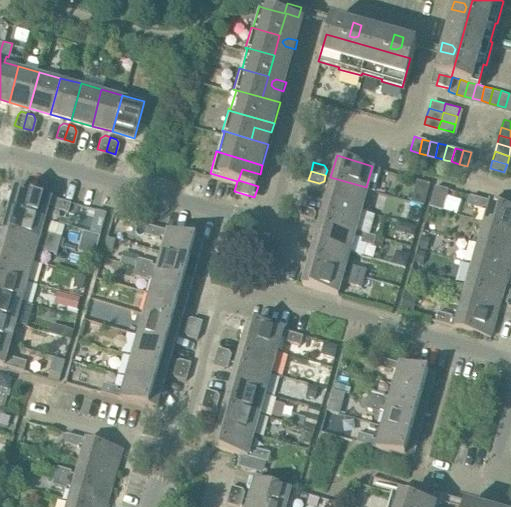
[(360,208),(366,187),(330,177),(325,197),(360,208)]
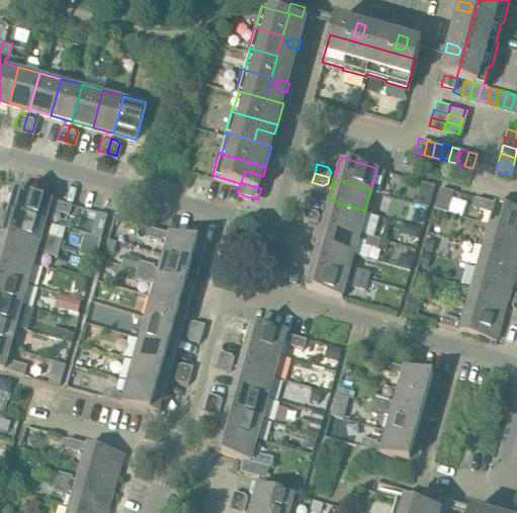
[(14,186),(8,208),(45,219),(48,204),(55,205),(55,207),(67,210),(69,202),(50,197),(51,196),(14,186)]
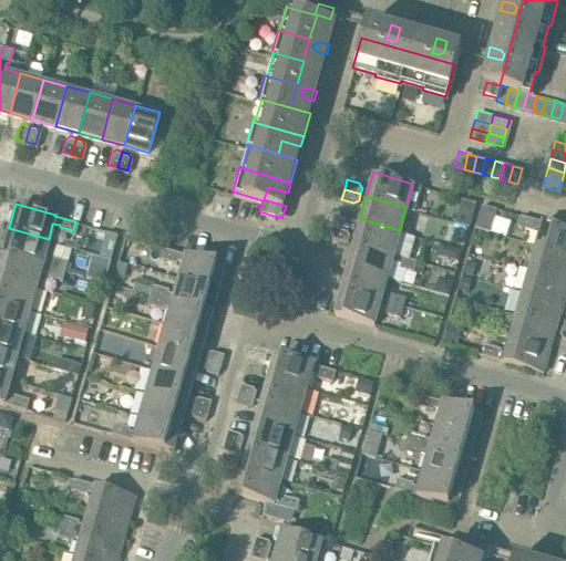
[(565,225),(543,219),(542,219),(521,214),(517,224),(533,228),(534,226),(539,227),(539,230),(535,243),(565,252),(565,225)]
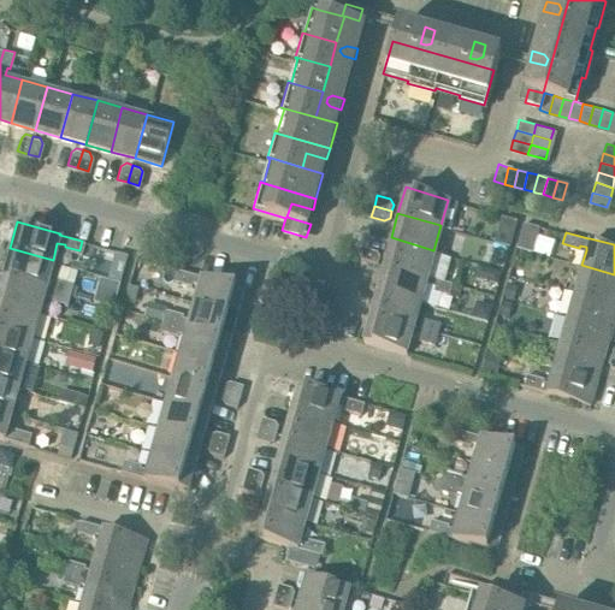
[(427,274),(433,250),(391,237),(384,264),(426,276),(427,274)]
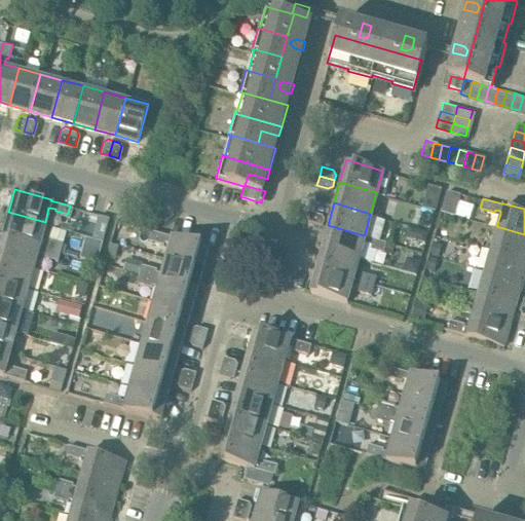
[(307,219),(313,221),(322,223),(324,217),(322,213),(309,210),(307,219)]
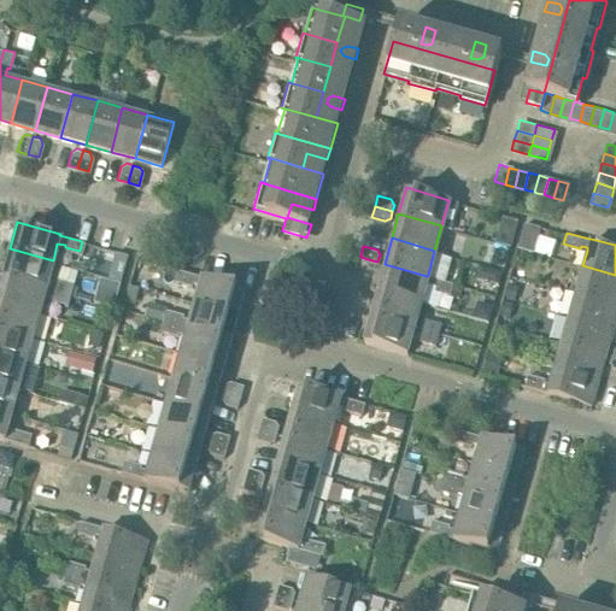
[(10,248),(3,272),(70,292),(72,281),(56,276),(56,280),(47,277),(48,274),(53,260),(10,248)]
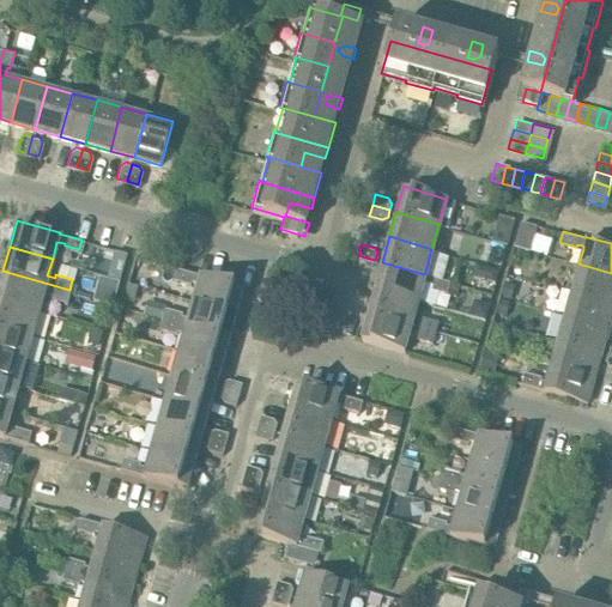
[(121,271),(126,252),(117,249),(113,269),(121,271)]
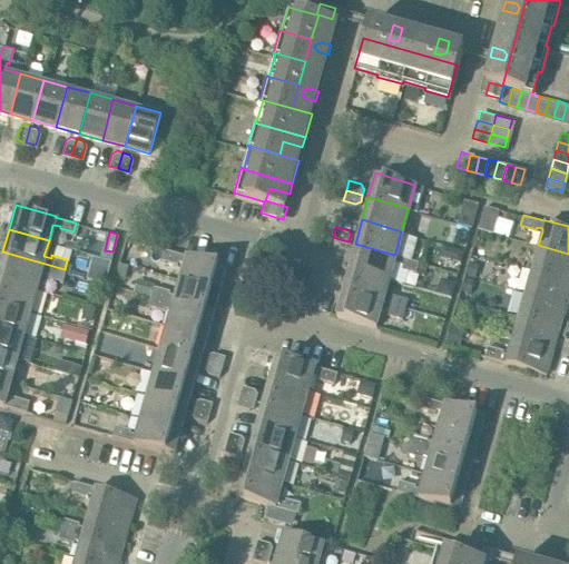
[(355,244),(349,267),(389,278),(393,261),(400,263),(399,266),(414,270),(418,259),(395,254),(394,255),(355,244)]
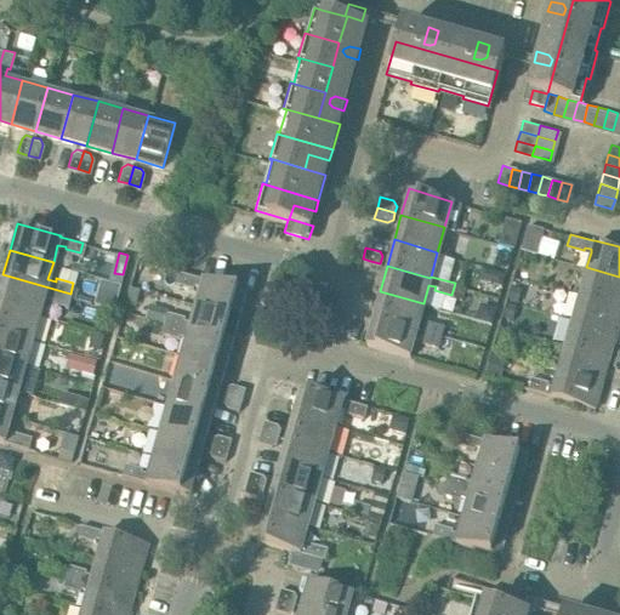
[(619,277),(586,267),(580,292),(619,302),(619,277)]
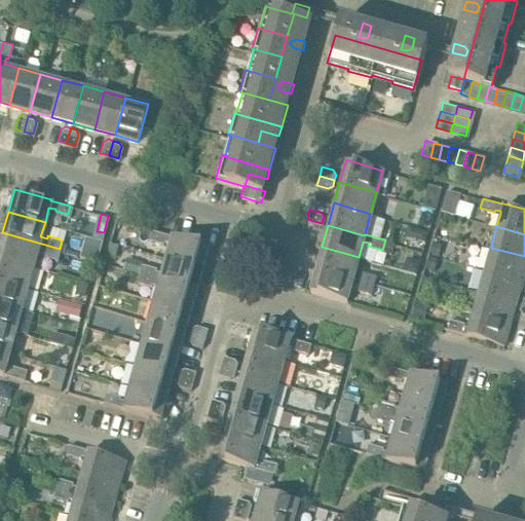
[(151,229),(149,237),(163,242),(164,239),(170,242),(169,244),(165,256),(202,266),(209,245),(172,233),(172,234),(157,230),(151,229)]
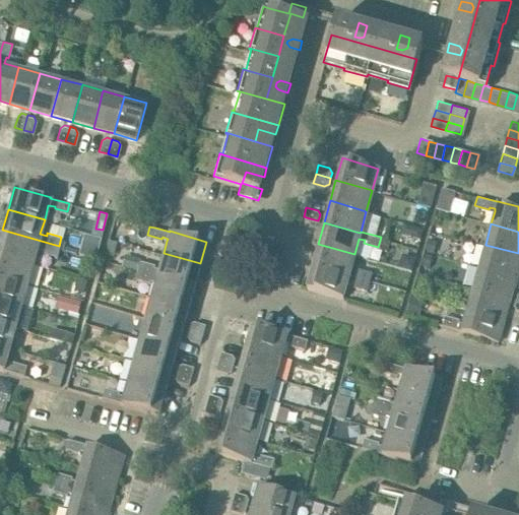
[(2,230),(0,237),(0,251),(34,261),(37,250),(37,247),(43,249),(42,251),(56,255),(59,246),(2,230)]
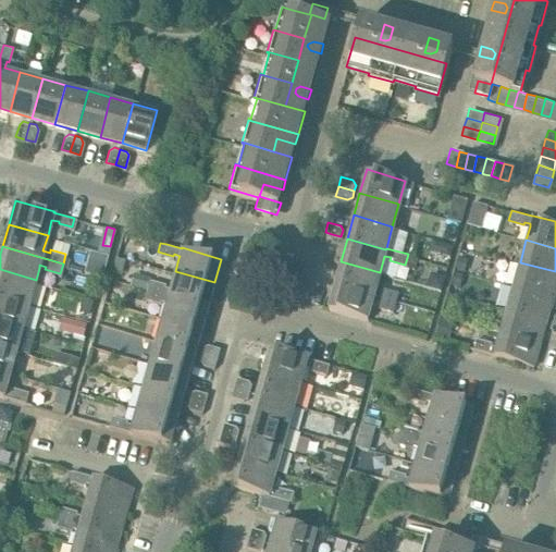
[(341,261),(334,283),(395,299),(397,290),(382,285),(381,289),(375,286),(380,272),(341,261)]
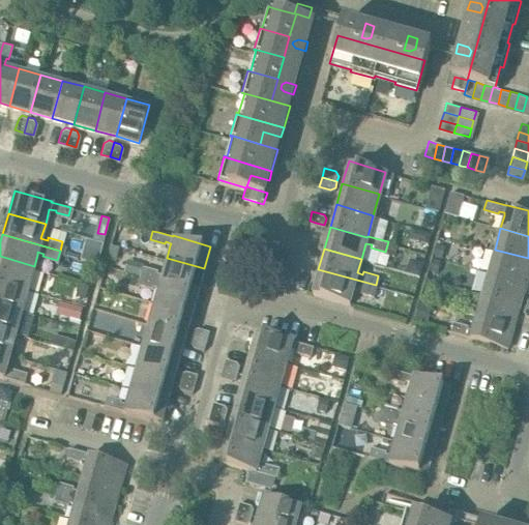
[(528,258),(495,250),(489,270),(525,281),(528,267),(528,258)]
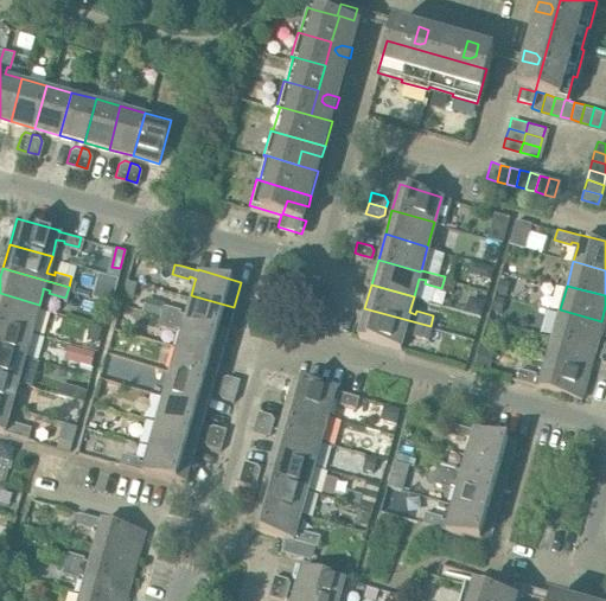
[(0,320),(32,330),(39,305),(0,293),(0,320)]
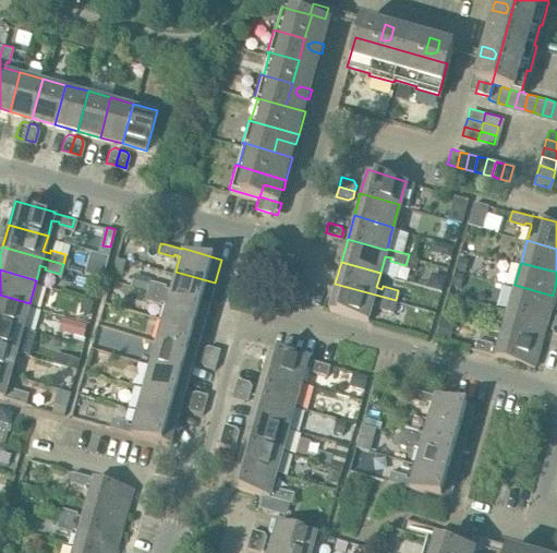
[(150,278),(147,288),(208,305),(215,283),(176,272),(171,284),(170,287),(166,286),(166,284),(150,278)]
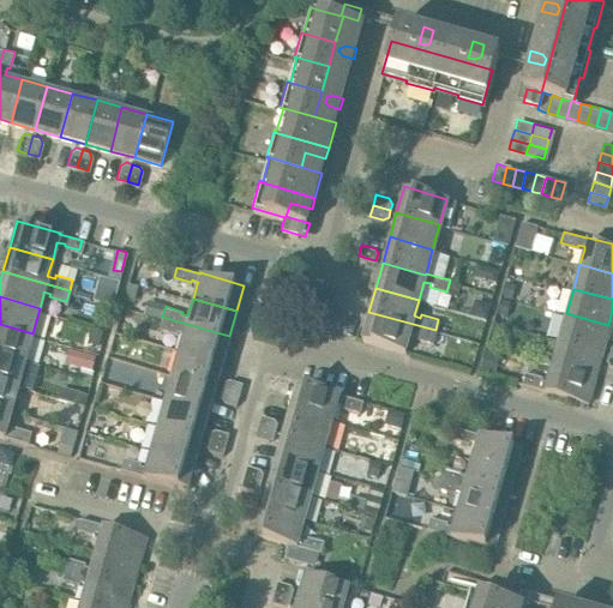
[(361,337),(404,350),(409,332),(415,333),(415,336),(432,341),(436,330),(368,312),(361,337)]
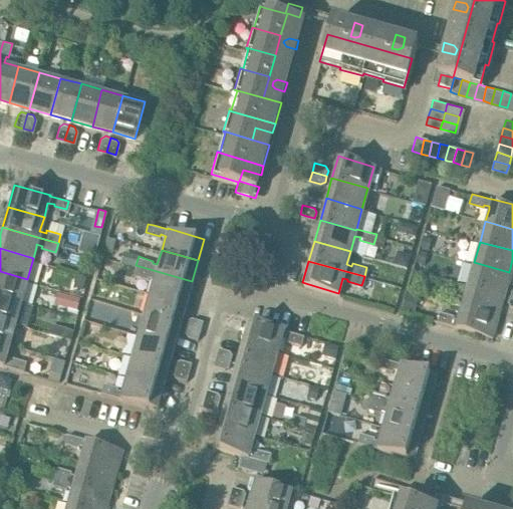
[(474,262),(468,283),(503,293),(509,272),(474,262)]
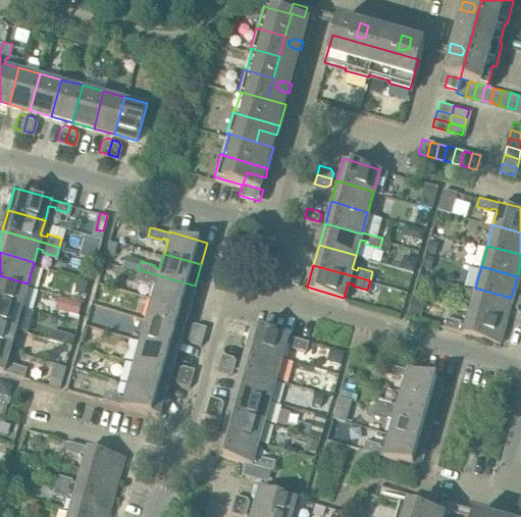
[(138,269),(136,277),(150,281),(151,279),(156,281),(155,283),(152,296),(189,307),(195,286),(138,269)]
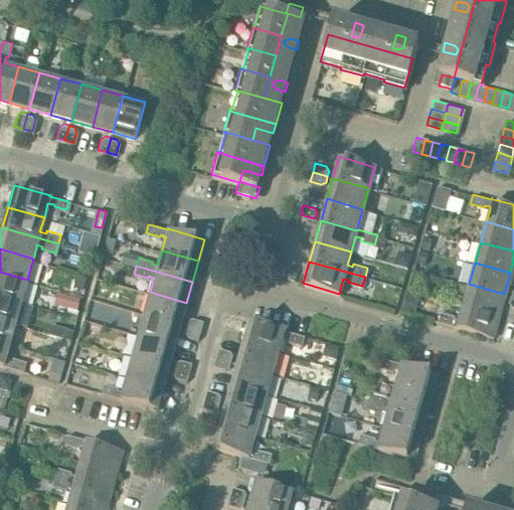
[(0,294),(21,301),(27,280),(0,272),(0,294)]
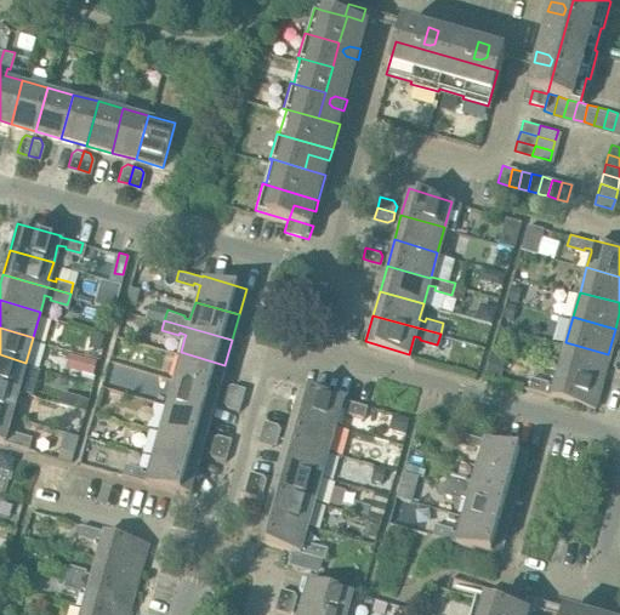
[(566,342),(558,368),(602,380),(608,354),(566,342)]
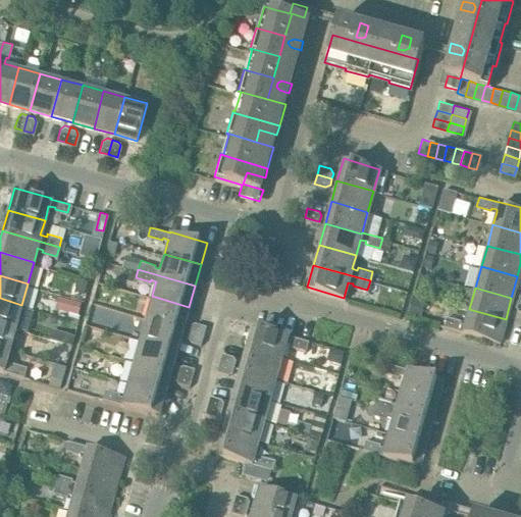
[(152,296),(146,317),(183,328),(189,307),(152,296)]
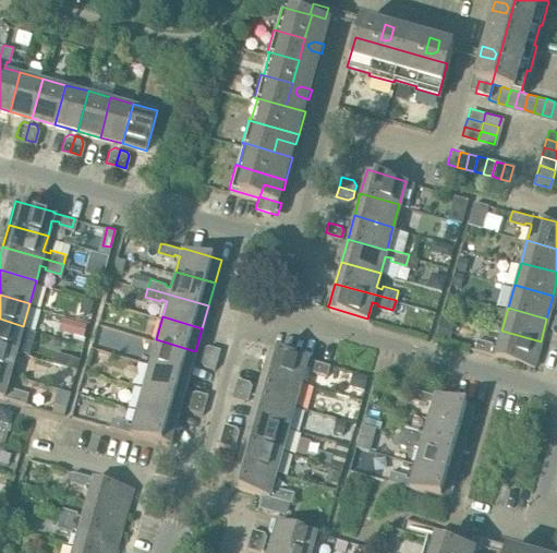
[(0,344),(16,349),(23,326),(0,319),(0,344)]
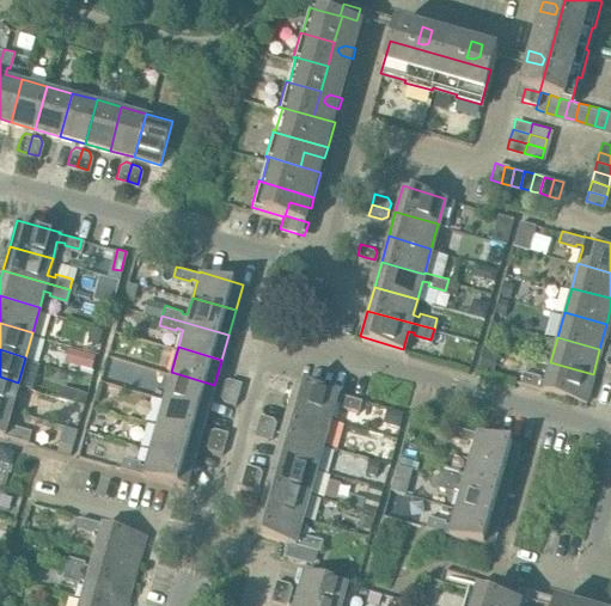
[(543,389),(585,401),(593,374),(550,362),(545,379),(538,378),(539,374),(521,369),(519,380),(543,387),(543,389)]
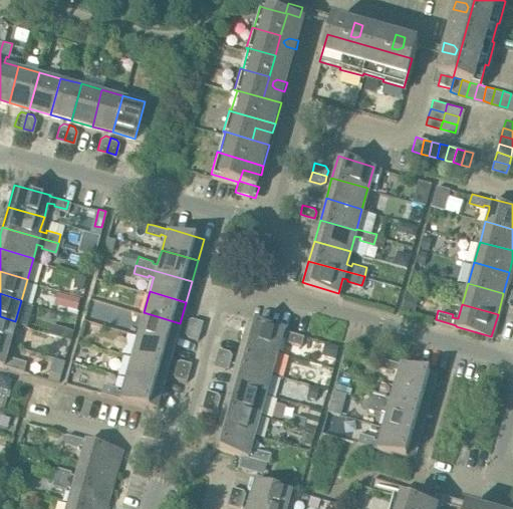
[(144,312),(138,333),(174,343),(180,323),(144,312)]
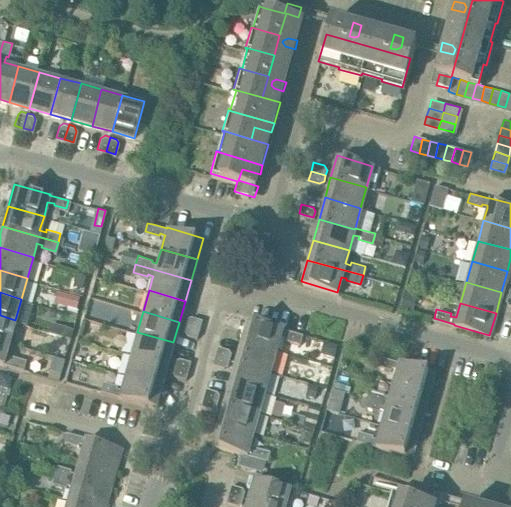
[(0,337),(9,340),(15,320),(0,315),(0,337)]
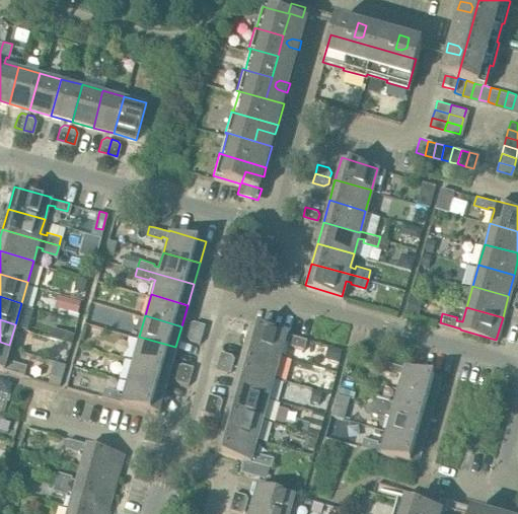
[(187,327),(202,332),(204,322),(193,319),(188,322),(187,327)]
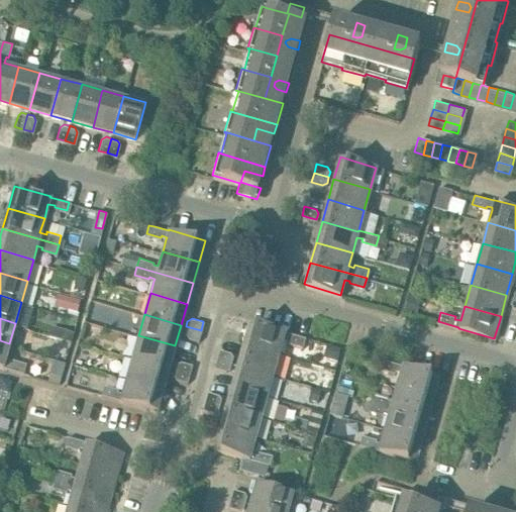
[(248,320),(242,341),(279,351),(283,337),(289,339),(288,341),(302,345),(304,336),(285,331),(285,330),(248,320)]
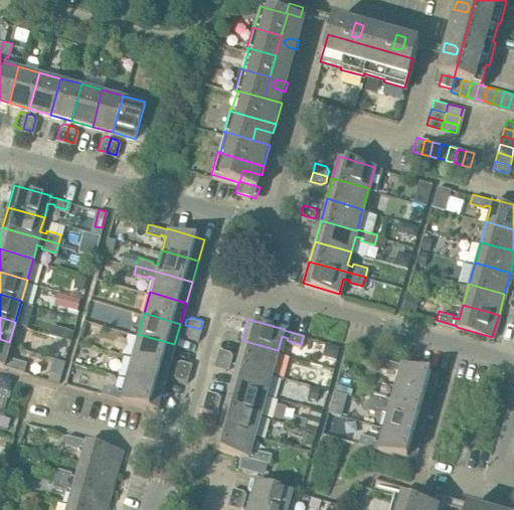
[(200,329),(185,325),(183,330),(185,334),(197,338),(200,329)]
